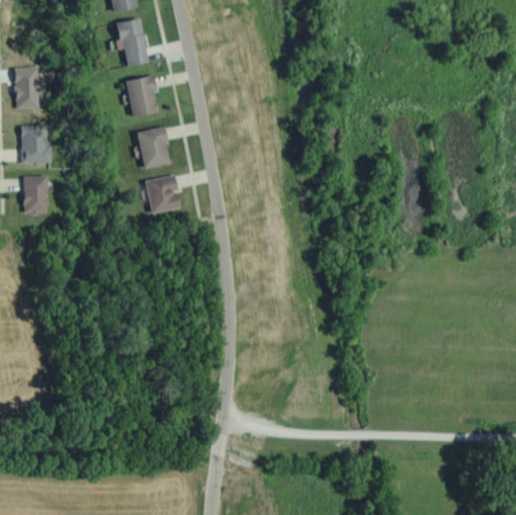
[(110,0),(112,12),(138,8),(136,0),(110,0)]
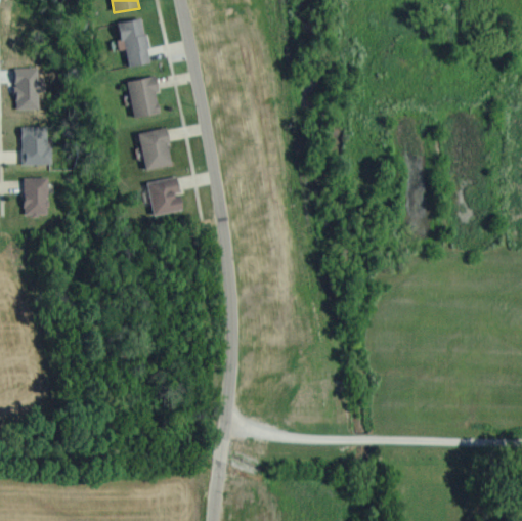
[(129,68),(151,63),(143,18),(118,24),(121,41),(118,42),(119,51),(126,50),(129,68)]
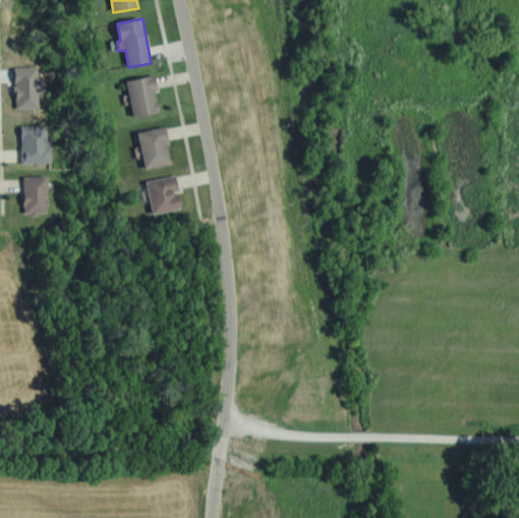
[(39,109),(39,93),(44,93),(44,78),(38,79),(38,68),(14,68),(15,109),(39,109)]
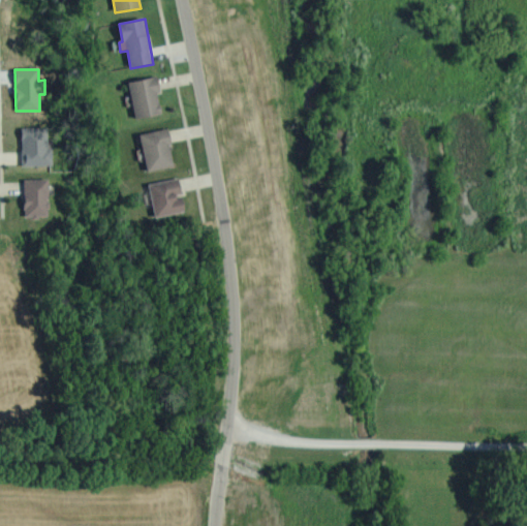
[(135,120),(162,116),(157,79),(130,82),(135,120)]
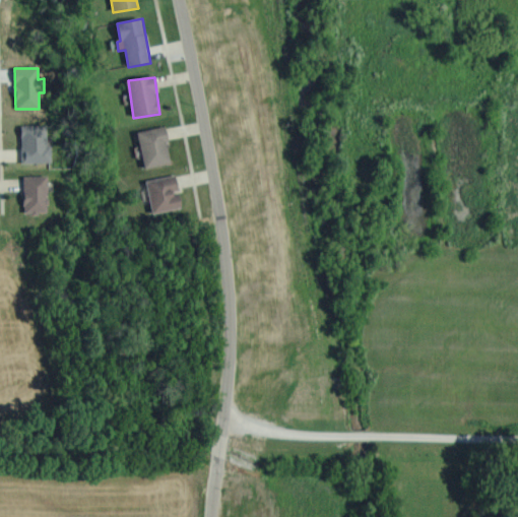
[(49,126),(20,127),(21,165),(50,165),(49,126)]
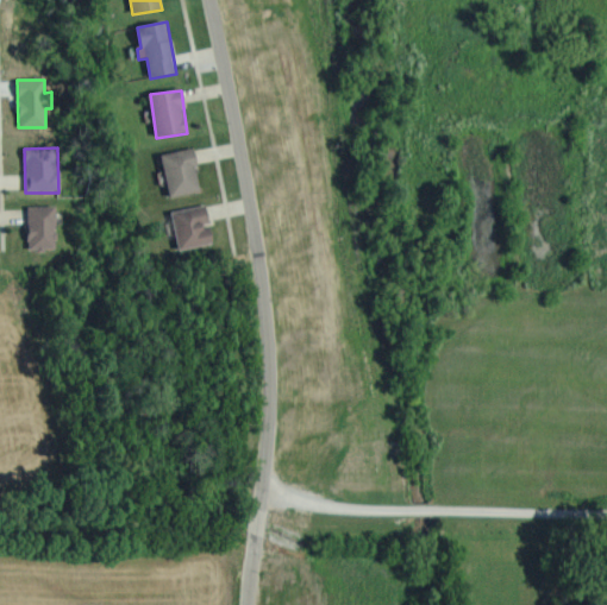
[(202,191),(193,149),(161,156),(170,199),(202,191)]
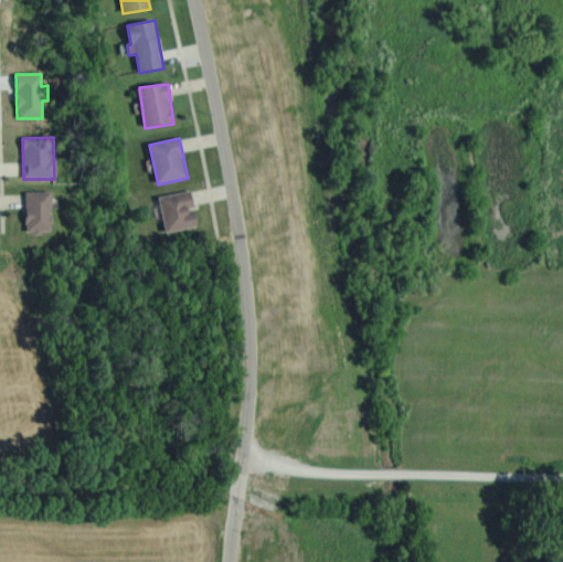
[(24,193),(25,233),(51,233),(51,192),(24,193)]
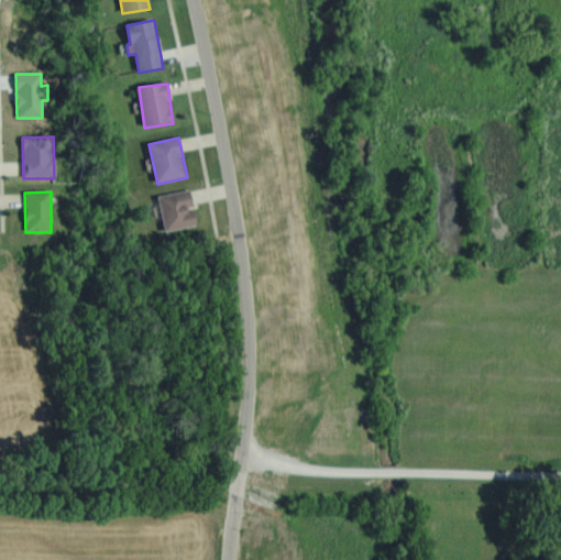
[(197,227),(194,209),(190,191),(157,198),(165,233),(197,227)]
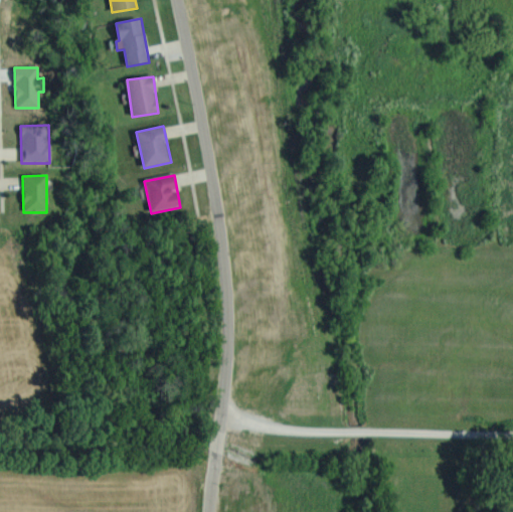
All buildings are outlined.
